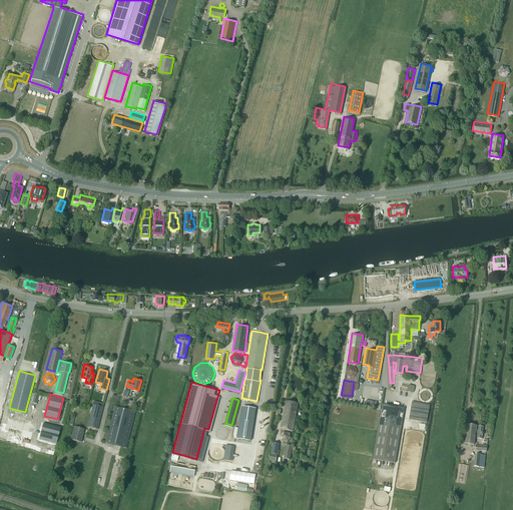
[(294,429),(294,428),(293,428),(298,402),(286,399),(281,427),(294,429)]
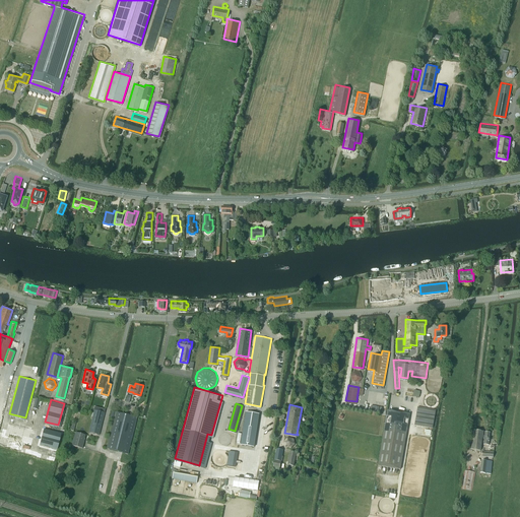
[(417,404),(414,423),(433,426),(436,408),(417,404)]
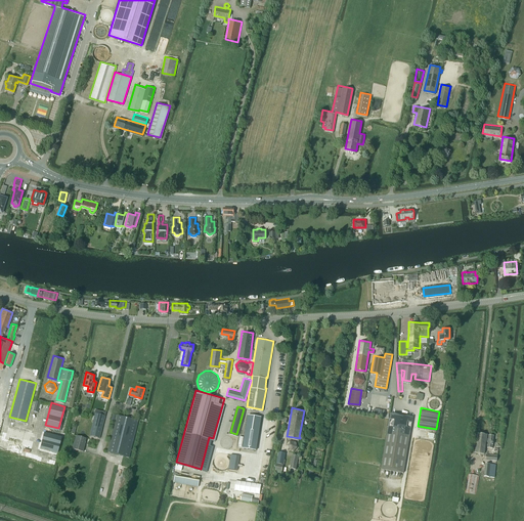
[(95,411),(89,434),(99,436),(105,414),(95,411)]
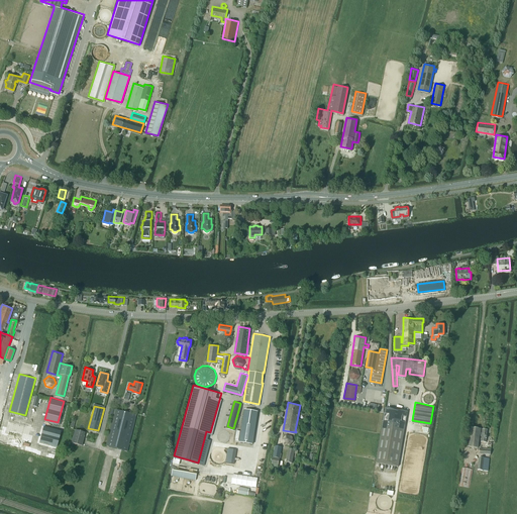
[(126,449),(136,413),(111,406),(109,413),(113,414),(106,443),(126,449)]
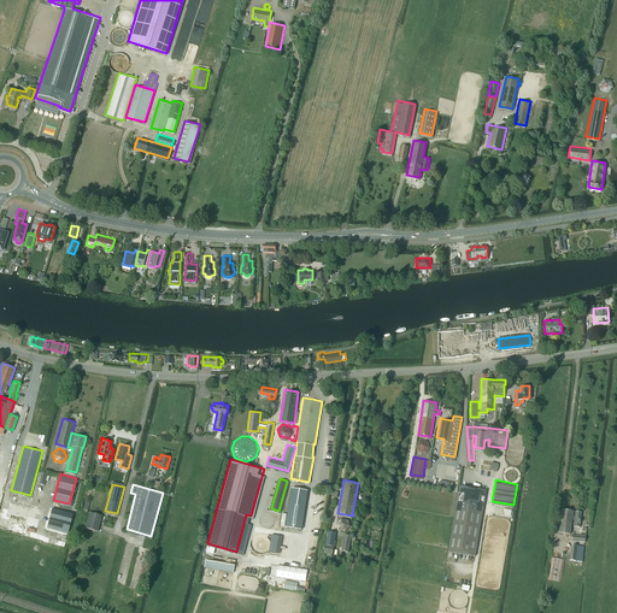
[(457,501),(456,506),(448,549),(475,554),(483,505),(486,488),(459,484),(457,501)]
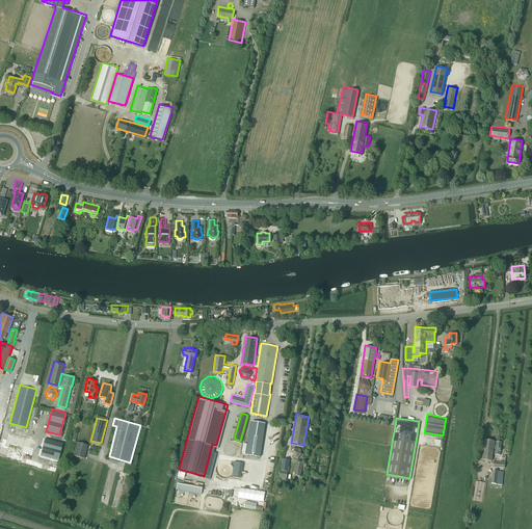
[(251,419),(246,454),(261,456),(265,422),(251,419)]
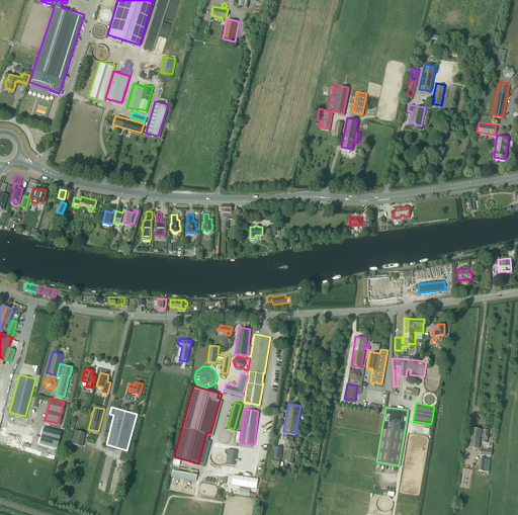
[(44,425),(41,433),(59,438),(61,430),(44,425)]
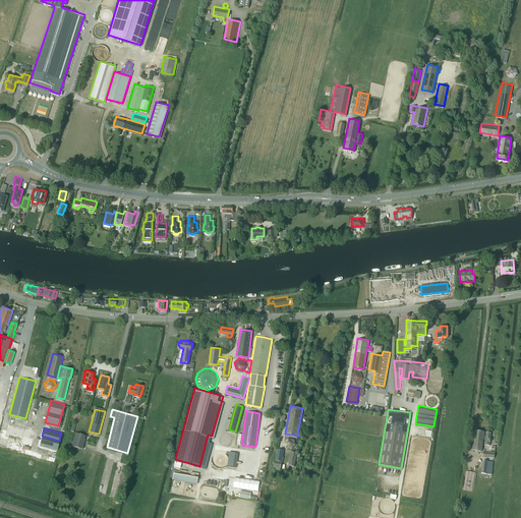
[(482,449),(484,430),(474,428),(472,448),(482,449)]
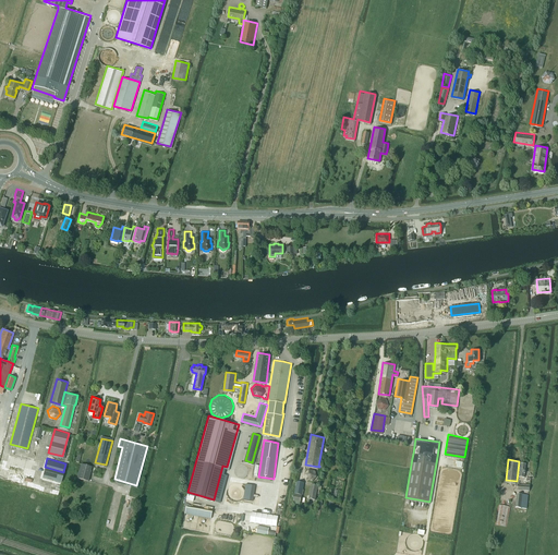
[(77,475),(88,479),(92,465),(81,461),(77,475)]
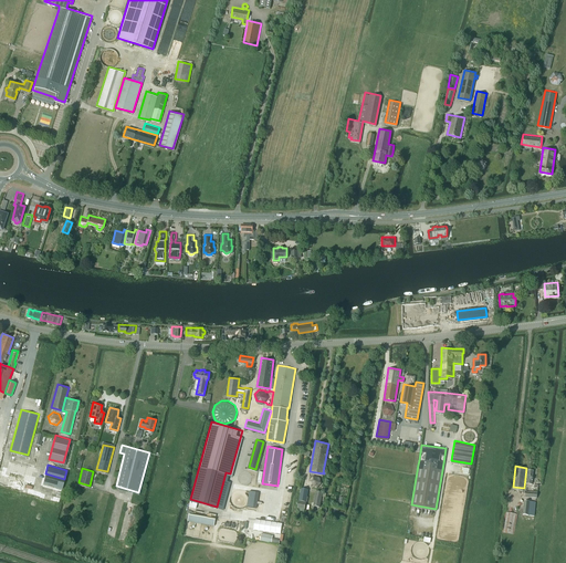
[(45,473),(43,482),(62,487),(64,479),(45,473)]
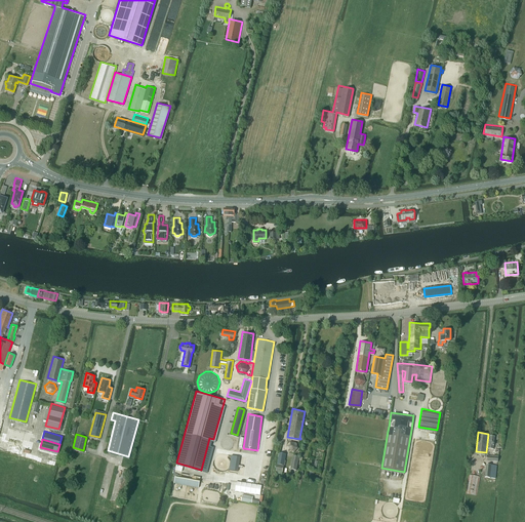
[(294,450),(298,446),(296,440),(290,439),(286,444),(288,449),(294,450)]
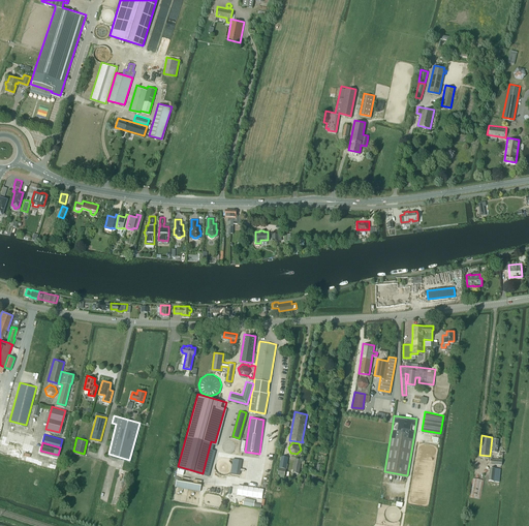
[(281,455),(279,465),(286,466),(288,456),(281,455)]
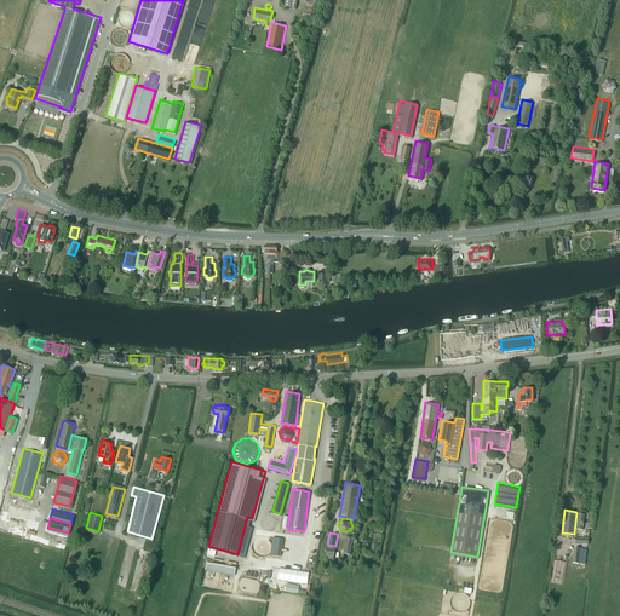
[(273,534),(270,551),(281,553),(283,536),(273,534)]
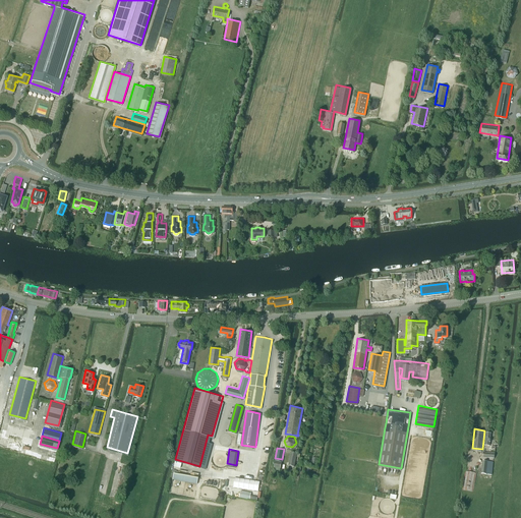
[(299,456),(300,452),(291,450),(288,464),(294,465),(296,457),(298,458),(298,456),(299,456)]
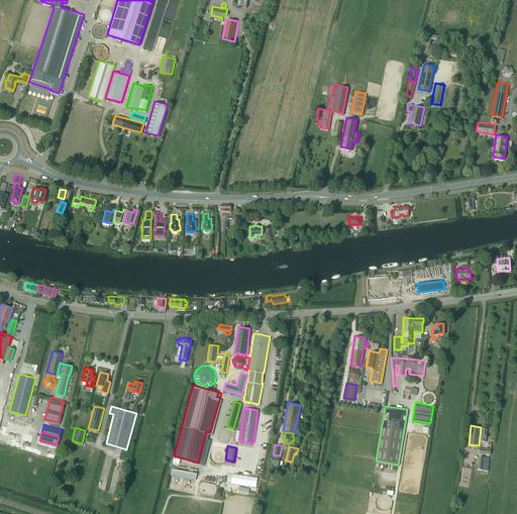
[(488,469),(489,455),(479,454),(478,468),(488,469)]
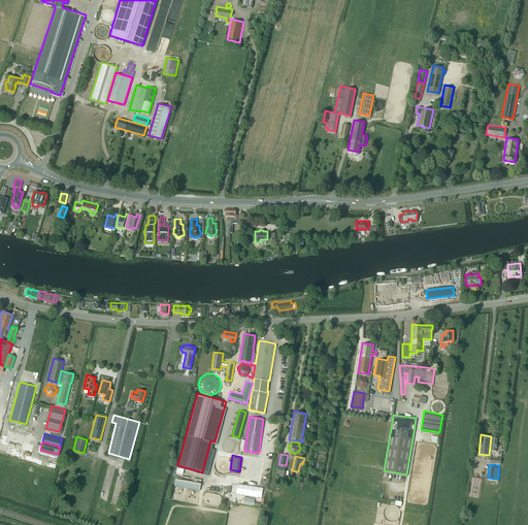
[(481,492),(484,473),(472,471),(469,490),(481,492)]
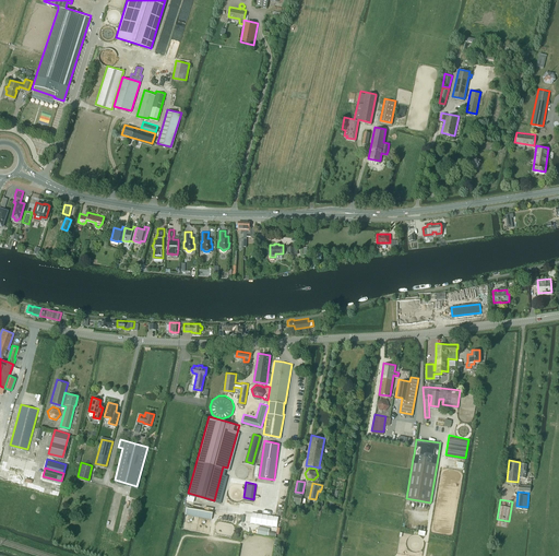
[(258,524),(257,531),(268,534),(270,527),(258,524)]
